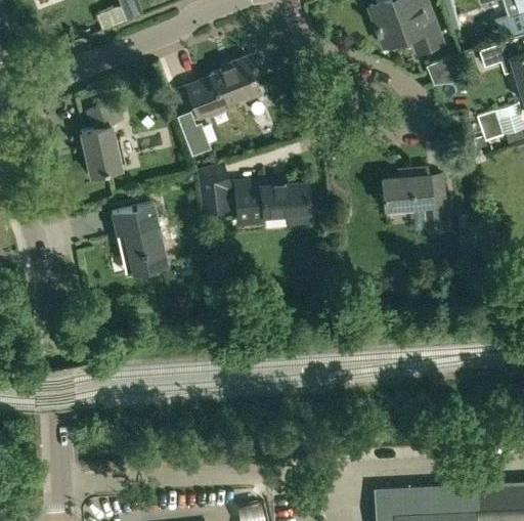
[(385,44),(407,36),(413,53),(441,43),(425,0),(387,0),(368,7),(378,32),(380,31),(385,44)]
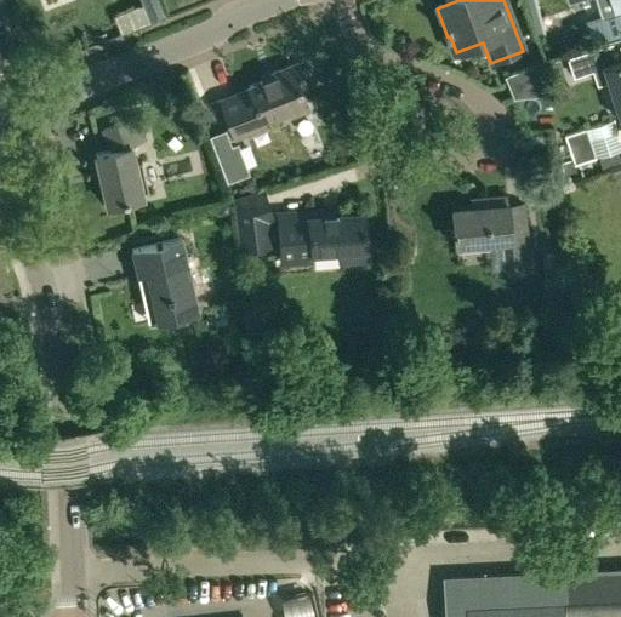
[(620,0),(594,0),(602,18),(585,23),(592,46),(620,36),(620,0)]
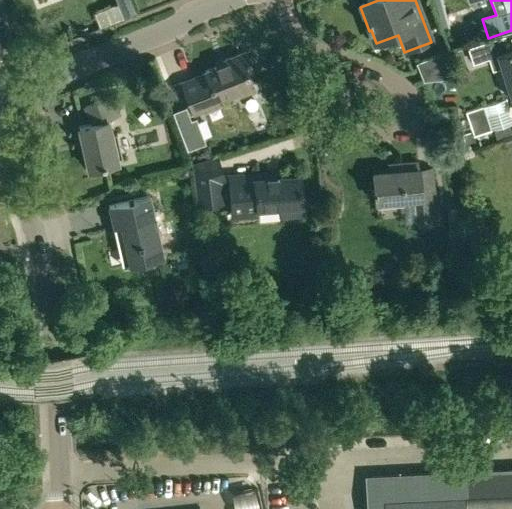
[(130,2),(117,7),(123,21),(136,16),(130,2)]
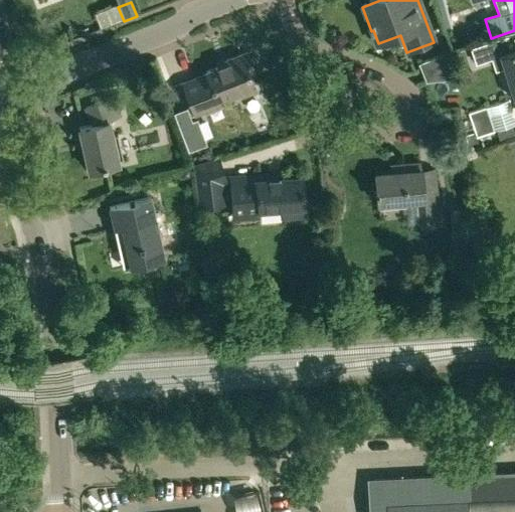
[(512,102),(509,102),(468,116),(475,136),(465,139),(470,154),(492,146),(488,137),(514,127),(514,35),(470,50),(474,66),(500,57),(514,102),(513,103),(512,102)]
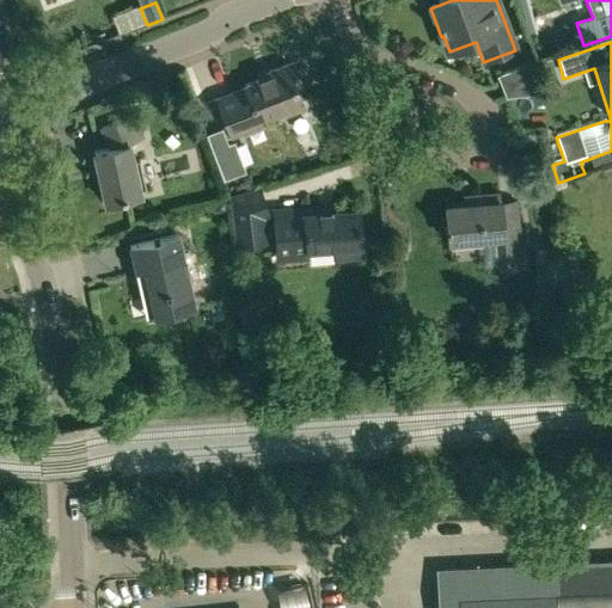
[(506,98),(534,96),(538,96),(536,62),(497,78),(506,98)]
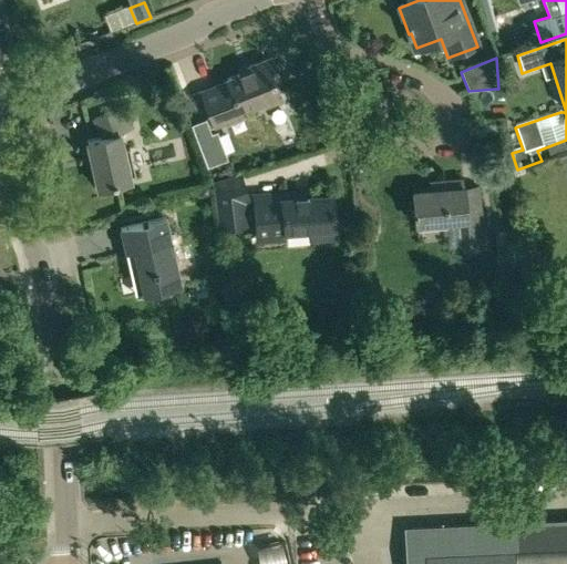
[(264,112),(282,104),(274,82),(278,80),(271,61),(249,69),(250,72),(226,81),(227,84),(200,94),(210,120),(214,127),(243,116),(240,112),(260,104),(264,112)]
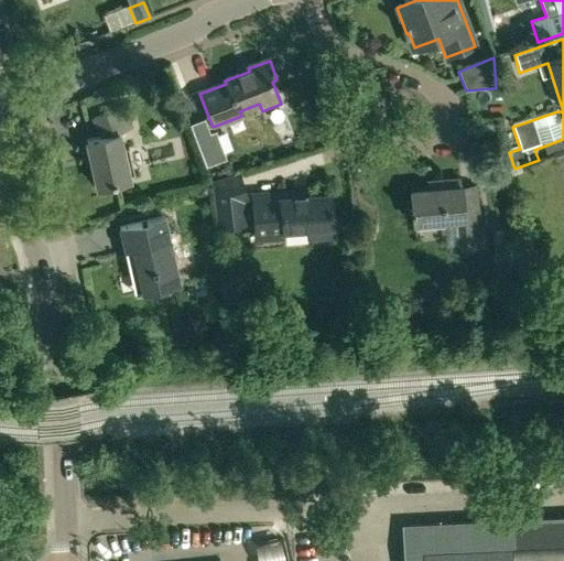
[(130,182),(117,125),(127,121),(122,109),(94,120),(100,139),(86,142),(88,149),(85,149),(87,157),(89,155),(97,189),(130,182)]
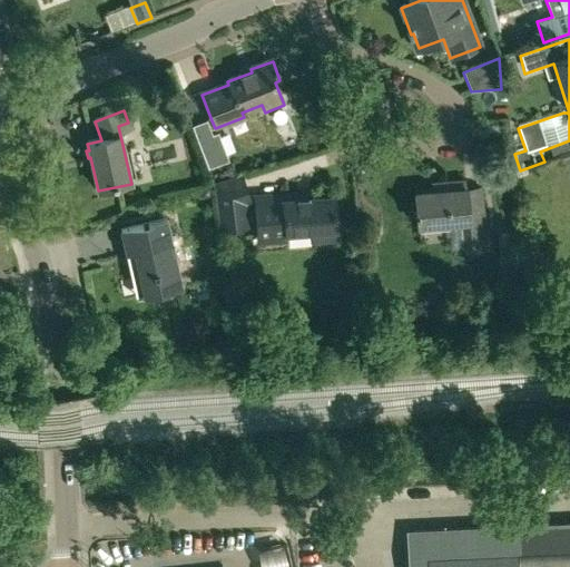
[(226,160),(216,135),(212,136),(209,130),(215,128),(212,120),(206,123),(206,121),(193,127),(207,167),(226,160)]
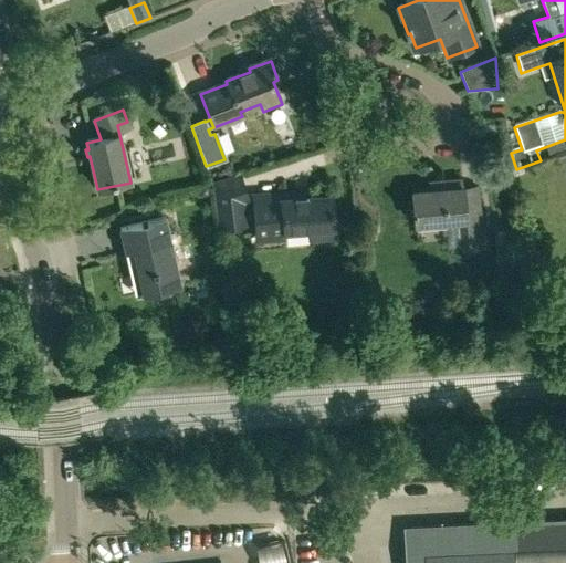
[(240,175),(216,183),(221,229),(247,226),(244,204),(249,202),(240,175)]
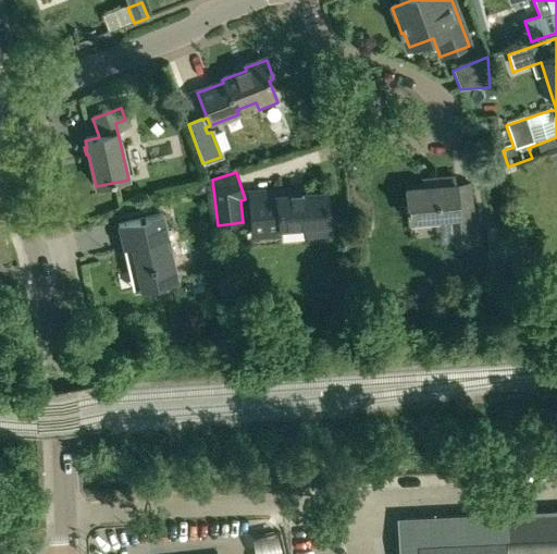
[(454,244),(474,242),(469,186),(455,187),(454,179),(422,181),(422,188),(406,191),(408,222),(452,219),(454,244)]
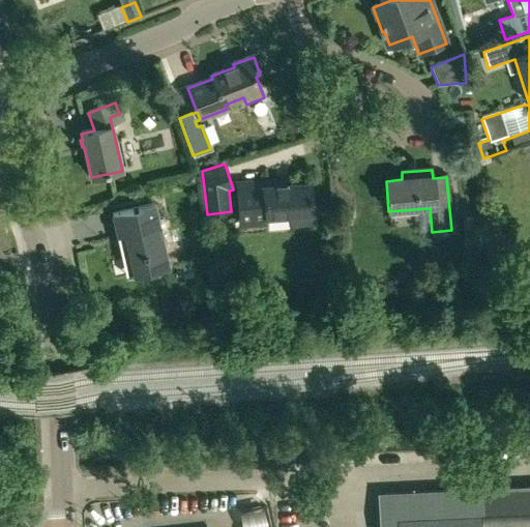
[(311,184),(310,184),(276,187),(276,181),(236,184),(239,227),(266,225),(265,217),(289,215),(289,228),(314,226),(311,184)]
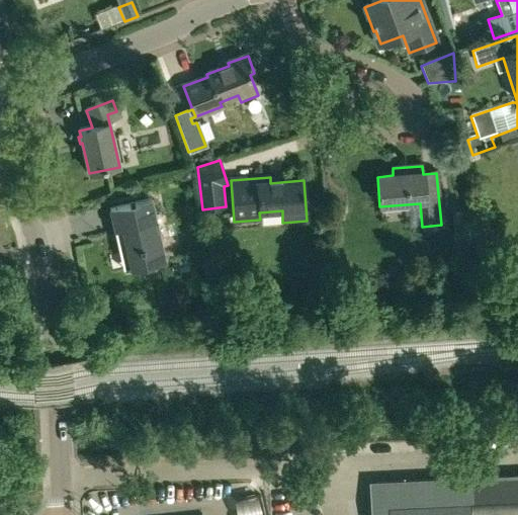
[(165,262),(151,199),(109,209),(119,254),(127,252),(132,269),(165,262)]
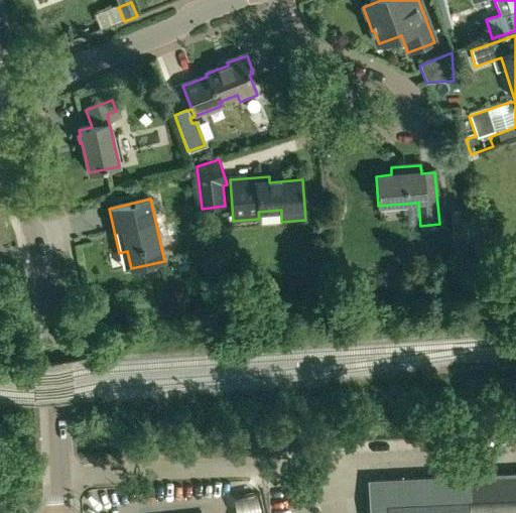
[(515,512),(515,474),(368,481),(369,512),(515,512)]
